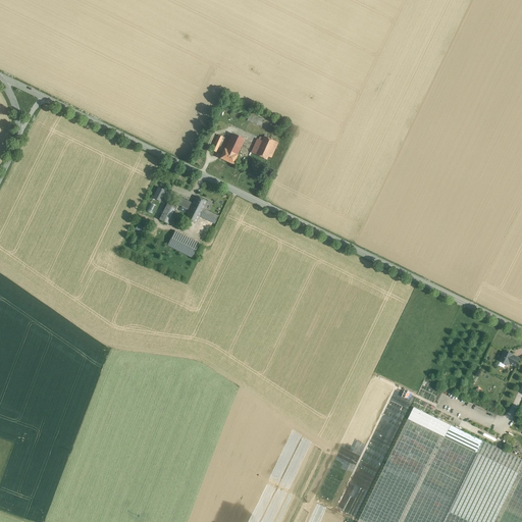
[(264,119),(250,114),(247,120),(261,126),(264,119)]
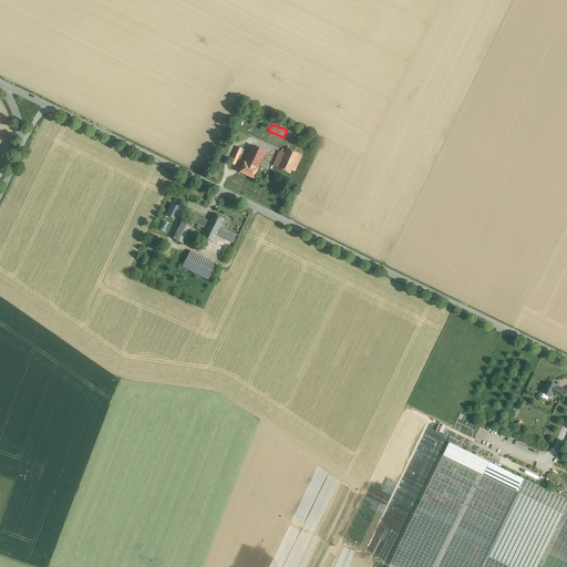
[(266,152),(253,145),(248,154),(261,161),(266,152)]
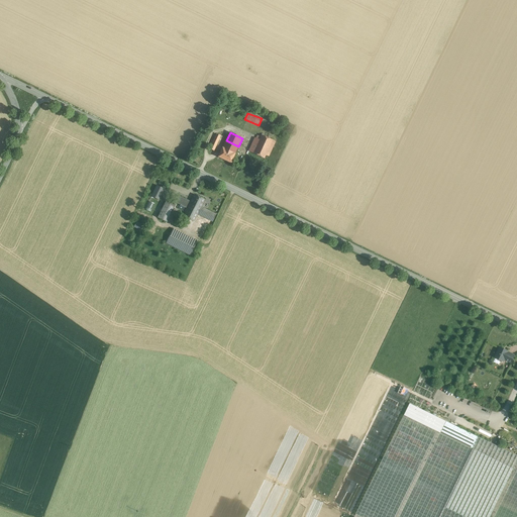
[(216,133),(209,148),(214,150),(216,146),(218,147),(222,136),(216,133)]
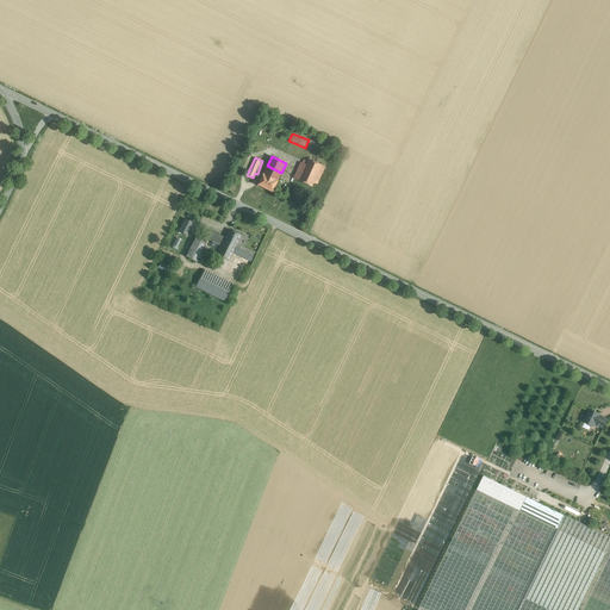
[(325,167),(309,160),(306,165),(302,163),(300,162),(293,178),(312,187),(313,184),(317,185),(325,167)]
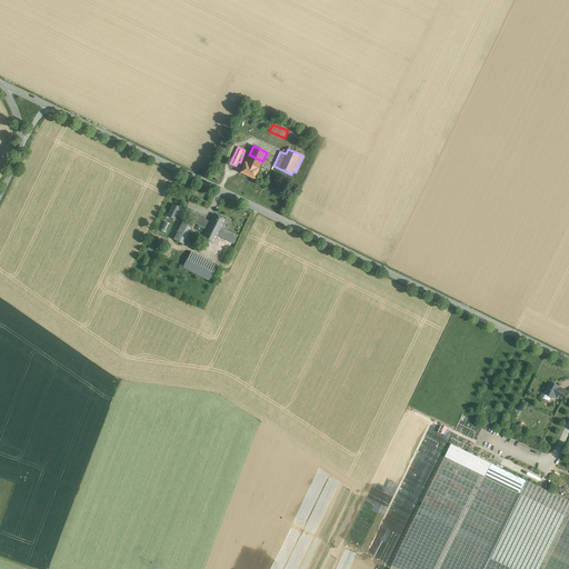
[(262,161),(249,155),(240,172),(253,178),(262,161)]
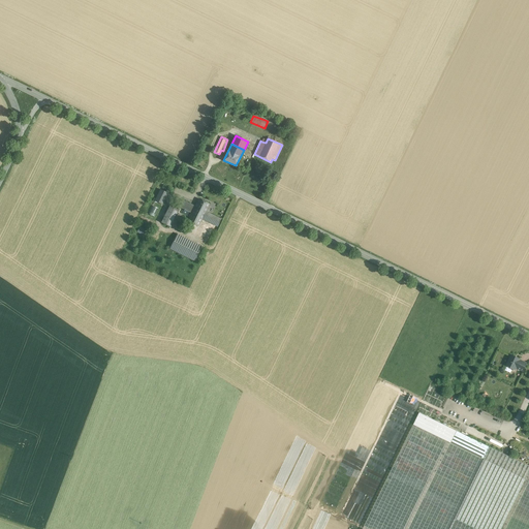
[(167,193),(160,189),(155,200),(162,205),(167,193)]
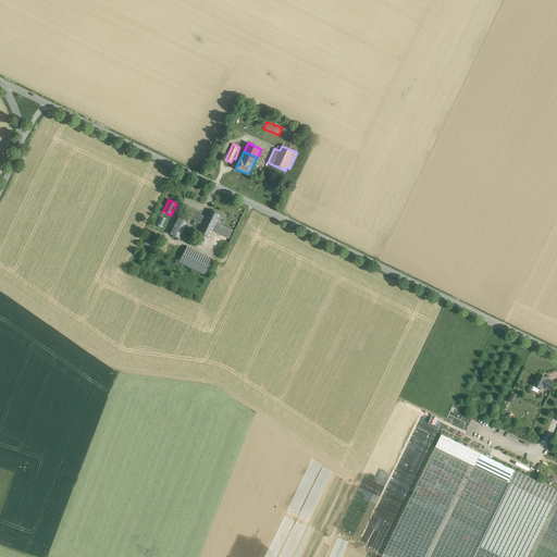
[(221,215),(209,209),(206,217),(205,219),(217,224),(217,223),(221,215)]
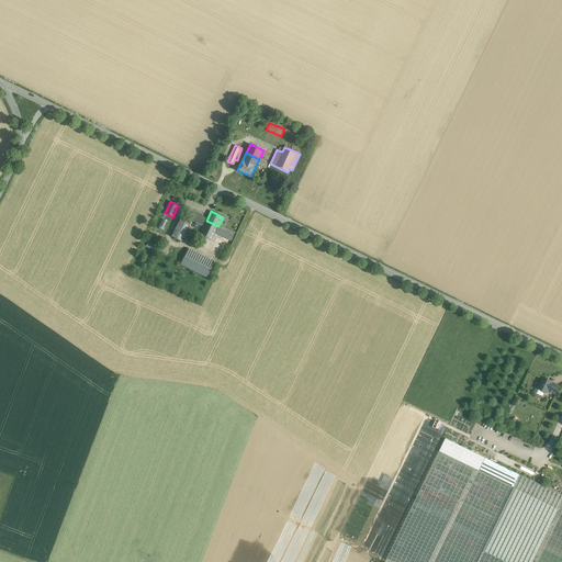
[(208,218),(197,214),(193,222),(195,223),(201,225),(203,226),(206,221),(208,218)]
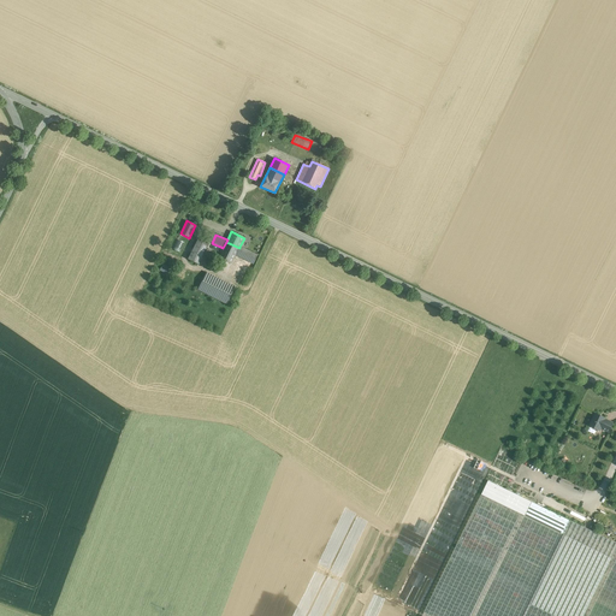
[(173,249),(181,252),(184,242),(177,238),(173,249)]
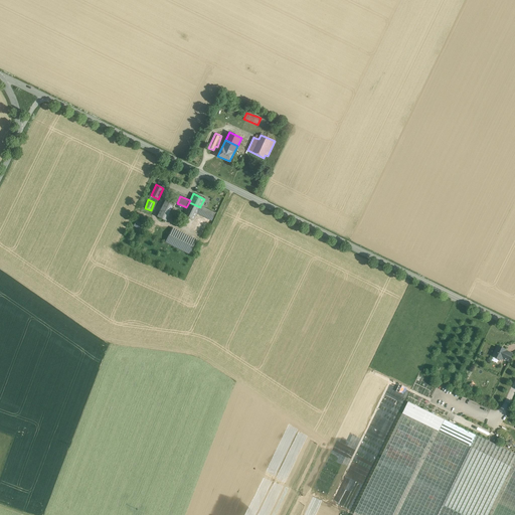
[(166,199),(157,217),(166,221),(175,203),(166,199)]
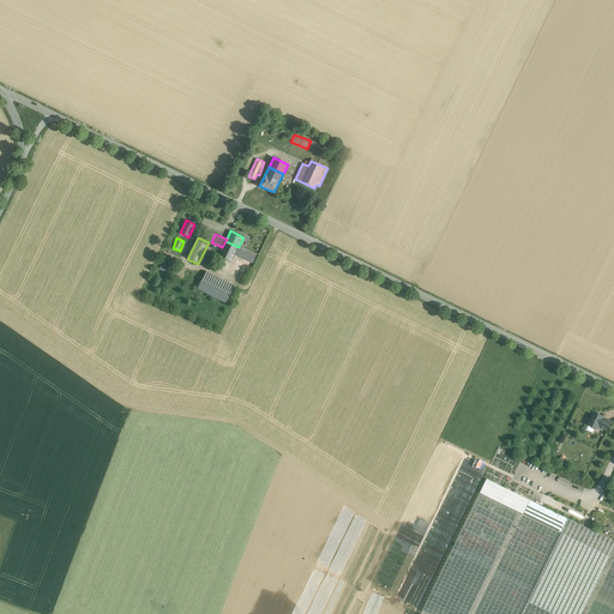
[(239,247),(226,241),(222,247),(217,257),(230,263),(235,254),(239,247)]
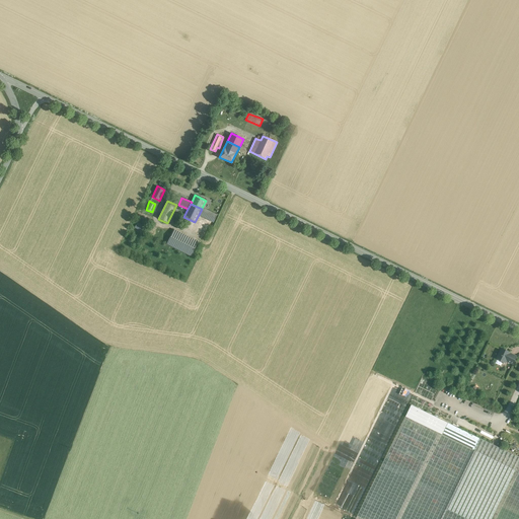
[(217,215),(202,208),(202,209),(199,215),(214,223),(217,215)]
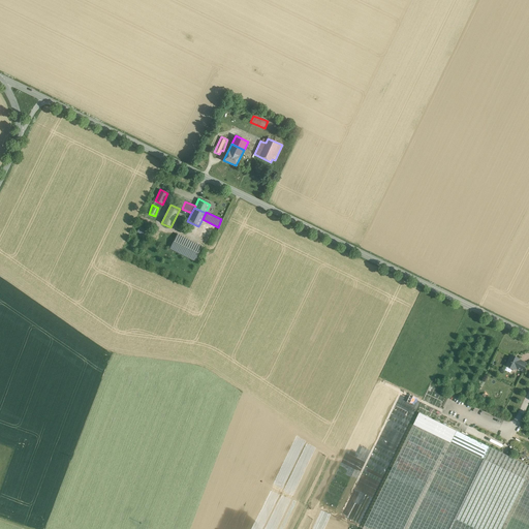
[(201,247),(177,235),(169,249),(194,261),(201,247)]
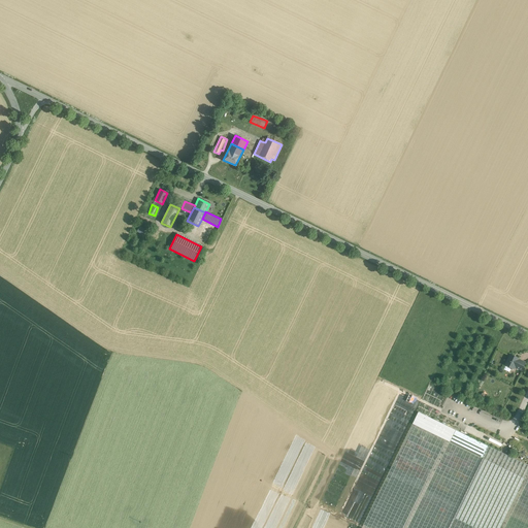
[(520,359),(510,354),(505,365),(515,369),(516,367),(520,359)]
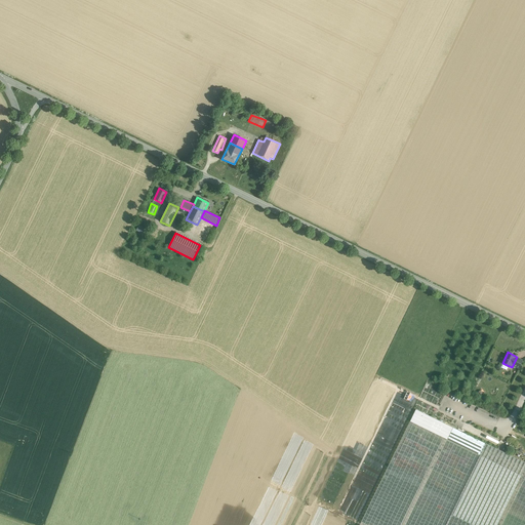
[(523,360),(517,357),(513,365),(519,369),(523,360)]
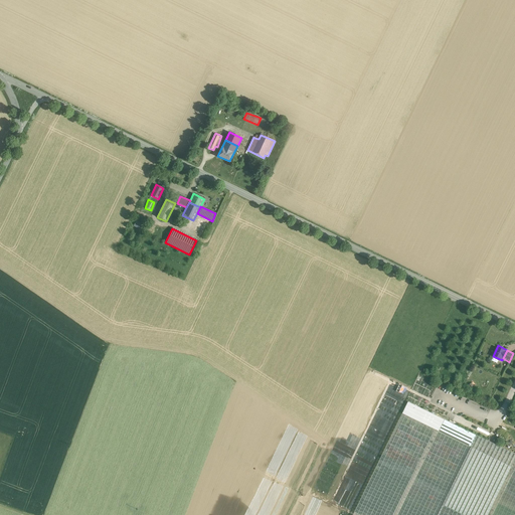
[(514,514),(514,454),(408,401),(352,514),(438,514),(443,505),(464,514),(514,514)]
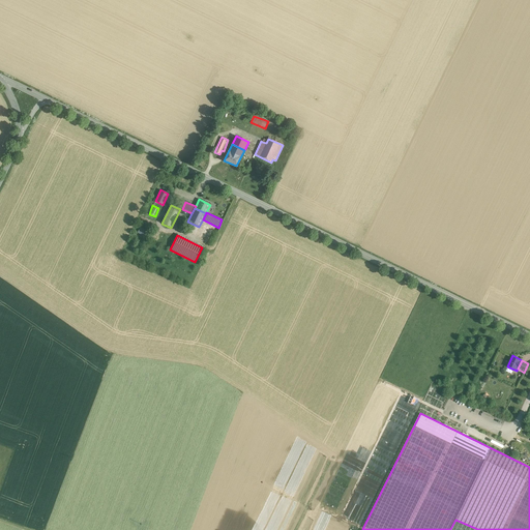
[(369,501),(375,492),(373,490),(369,495),(365,493),(362,497),(369,501)]
